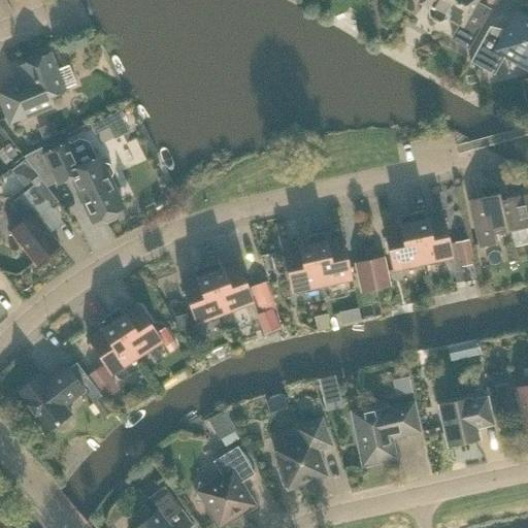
[(425,0),(424,3),(461,25),(453,39),(468,47),(489,10),(474,2),(475,0),(425,0)]
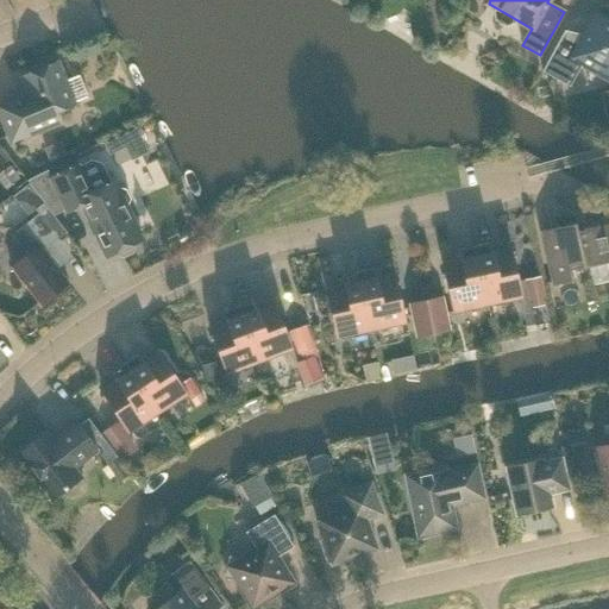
[(583,64),(608,79),(608,24),(595,17),(581,43),(564,33),(542,71),(570,87),(583,64)]
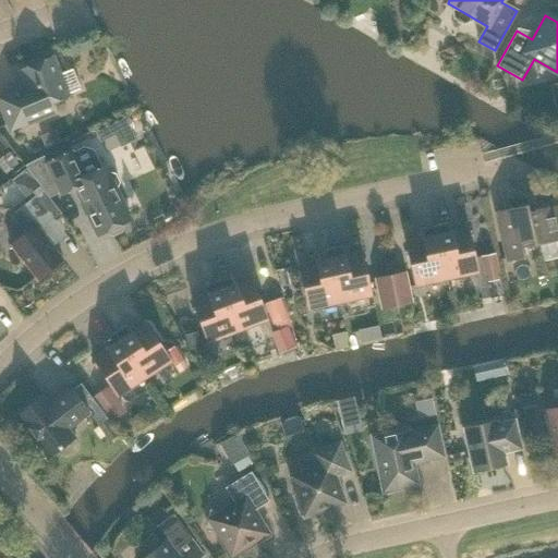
[(51,104),(70,96),(53,58),(20,72),(25,86),(0,96),(0,106),(11,132),(56,113),(51,104)]
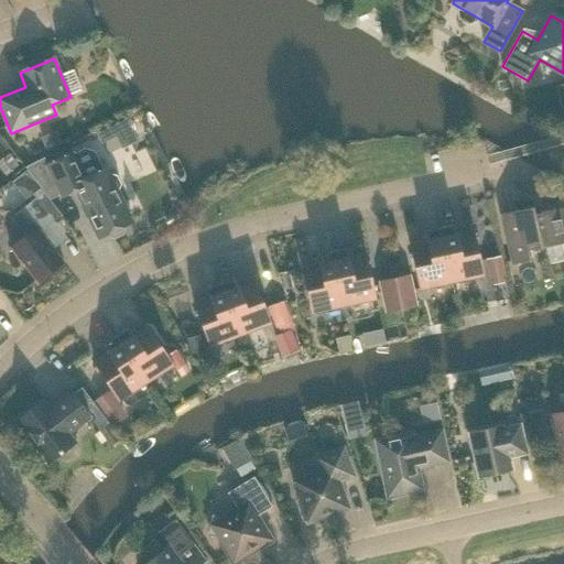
[(112,152),(142,140),(134,120),(104,132),(112,152)]
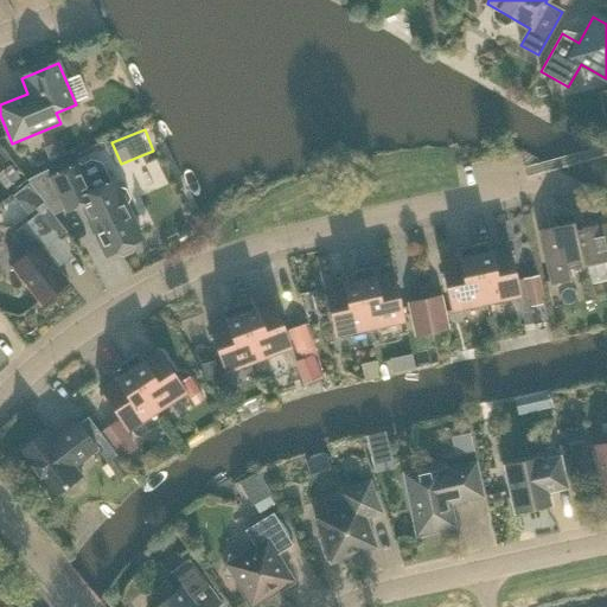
[(61,141),(44,148),(50,163),(65,155),(61,141)]
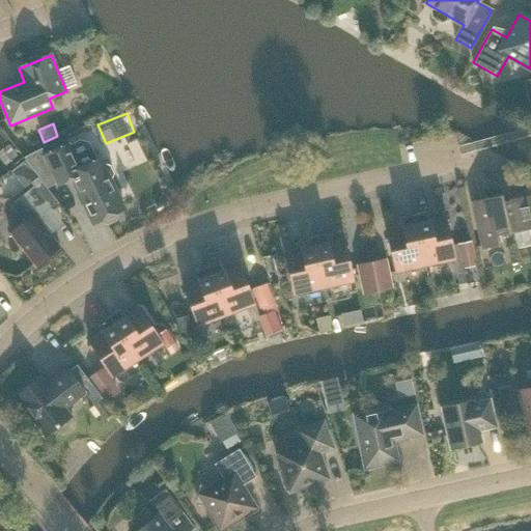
[(114,173),(110,166),(106,165),(104,166),(101,159),(98,160),(88,143),(80,140),(68,145),(67,144),(44,157),(57,184),(70,177),(93,225),(103,221),(104,223),(108,225),(116,221),(117,216),(116,214),(126,210),(110,179),(112,178),(114,173)]
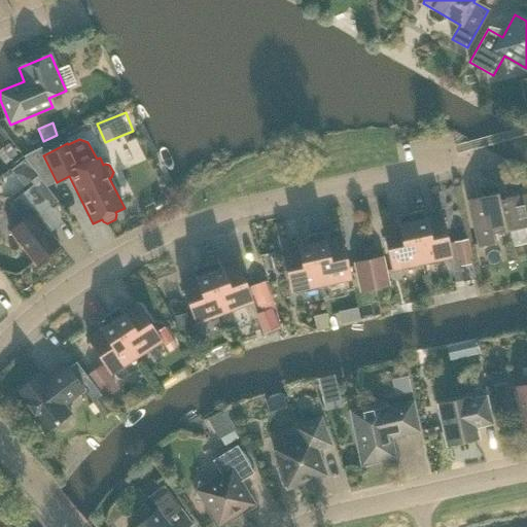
[(0,157),(5,165),(18,155),(8,143),(0,149),(0,157)]
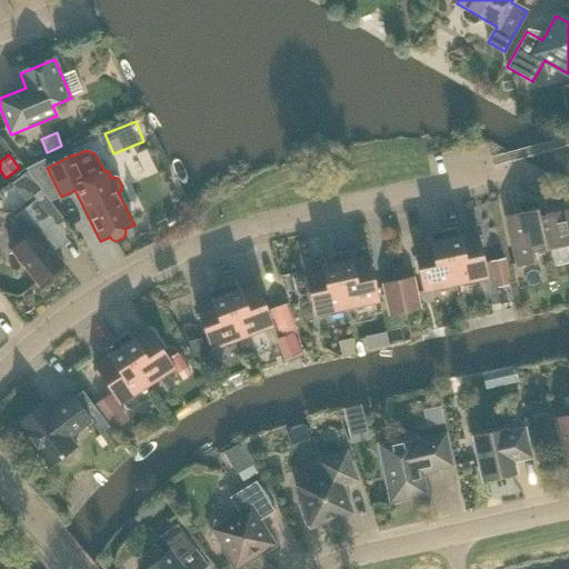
[(31,197),(40,190),(25,169),(16,176),(31,197)]
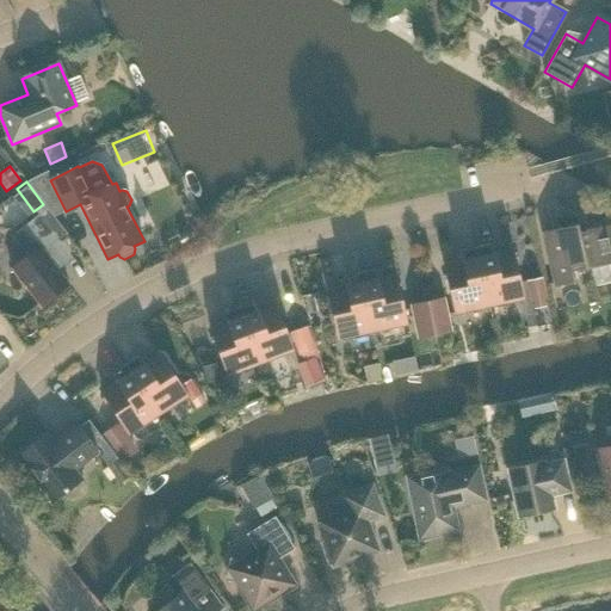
[(42,307),(69,284),(45,252),(61,241),(42,216),(16,235),(30,255),(13,269),(42,307)]
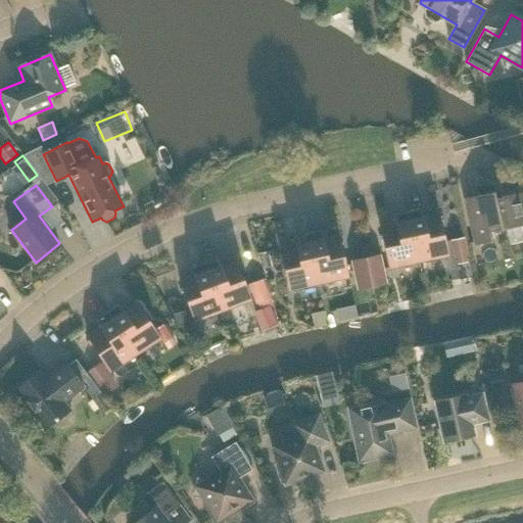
[(466,199),(476,245),(492,242),(490,233),(522,225),(522,194),(522,193),(495,198),(494,193),(466,199)]
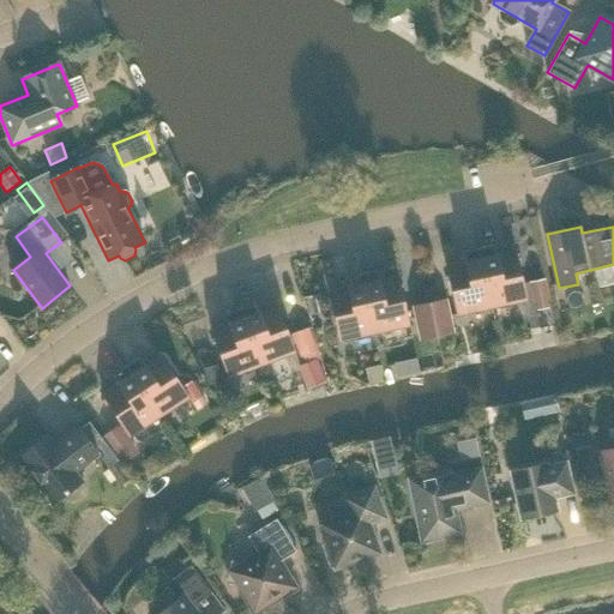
[(498,257),(495,246),(480,248),(492,307),(527,300),(516,253),(498,257)]
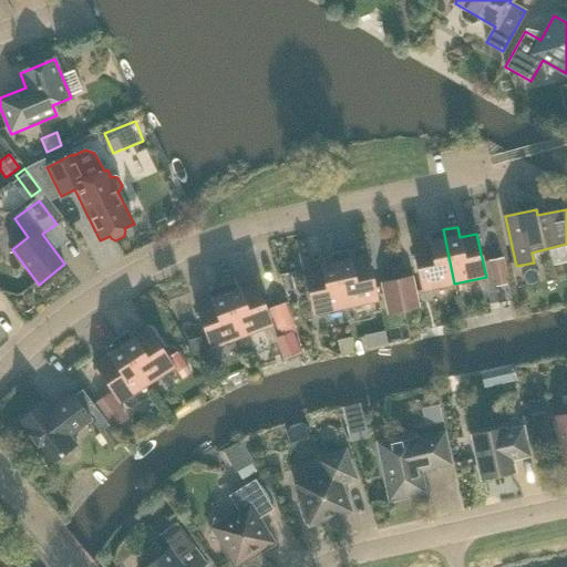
[(443,229),(428,233),(430,244),(413,247),(422,290),(454,284),(443,229)]
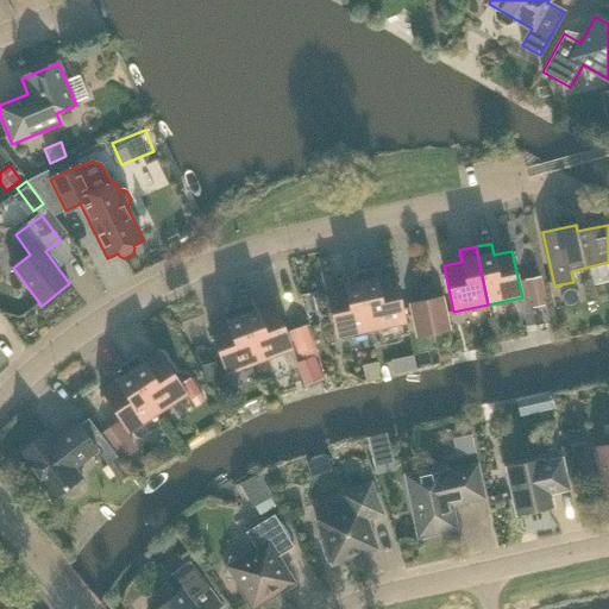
[(406,322),(396,276),(377,280),(375,269),(359,272),(372,330),(406,322)]
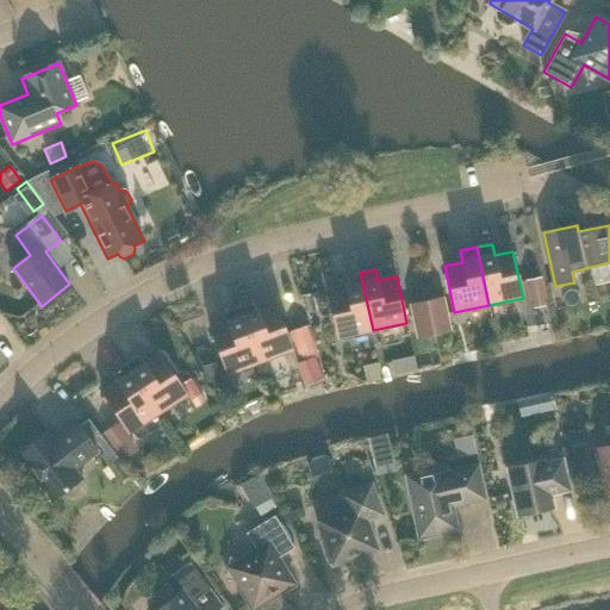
[(360,273),(343,277),(346,287),(328,292),(338,338),(373,330),(360,273)]
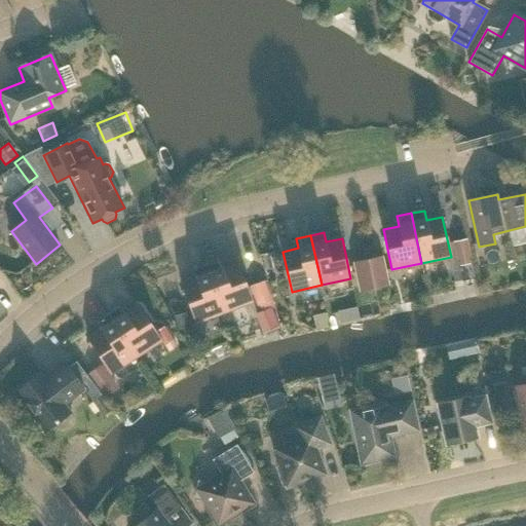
[(458,266),(472,264),(466,238),(453,241),(458,266)]
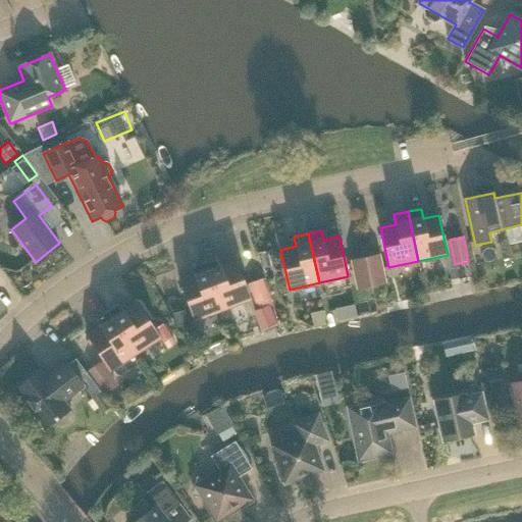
[(253,248),(239,254),(246,273),(261,268),(253,248)]
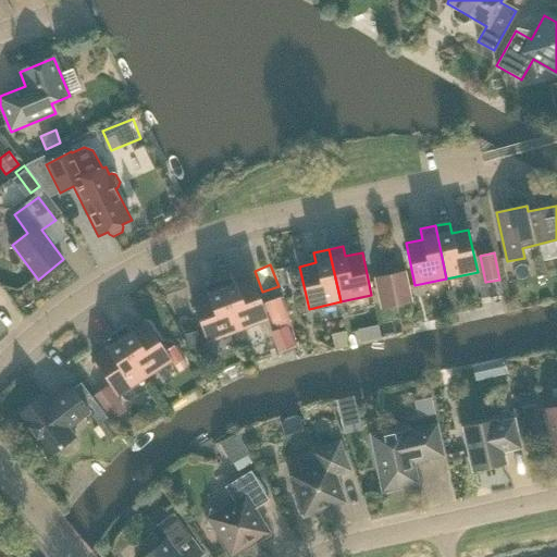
[(293,269),(282,271),(285,285),(296,283),(293,269)]
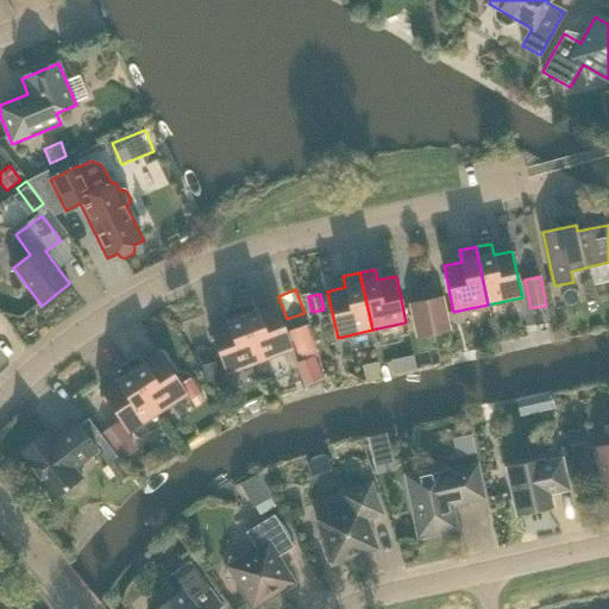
[(443,297),(426,301),(433,333),(450,330),(443,297)]
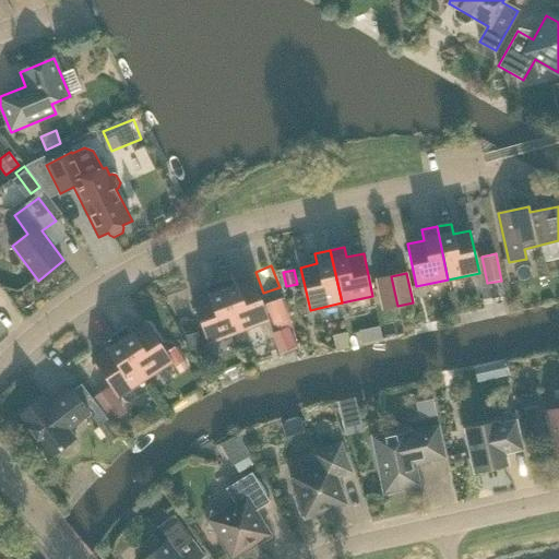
[(237,285),(234,275),(219,281),(239,332),(269,320),(253,280),(237,285)]
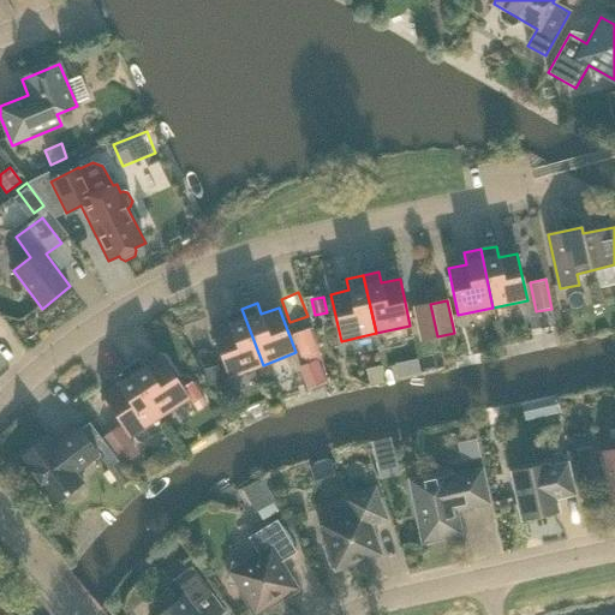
[(437,336),(430,304),(415,308),(422,340),(437,336)]
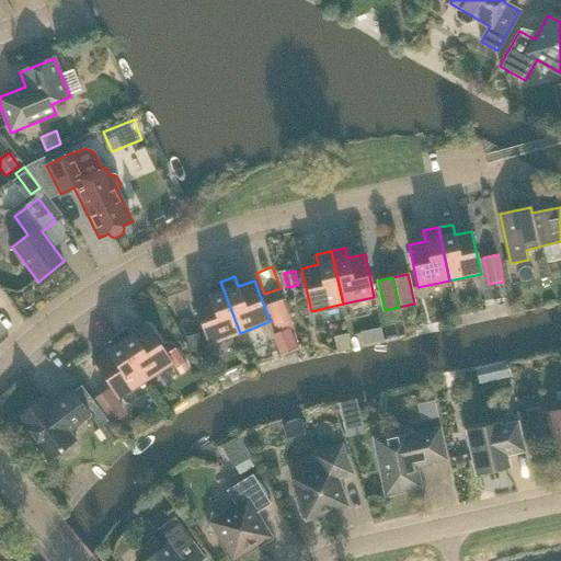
[(220,282),(206,287),(209,297),(193,304),(209,344),(240,333),(220,282)]
